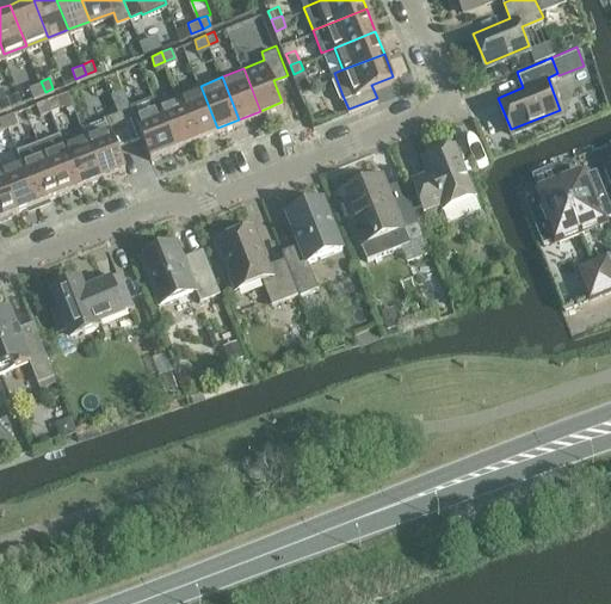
[(45,92),(41,81),(29,85),(34,96),(45,92)]
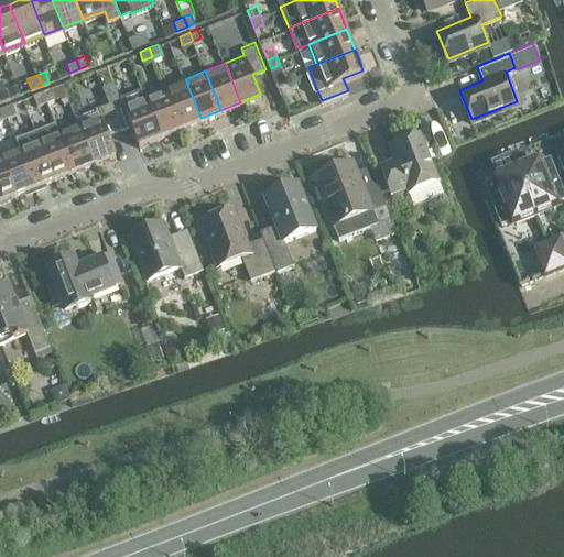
[(164,87),(180,126),(201,118),(185,79),(164,87)]
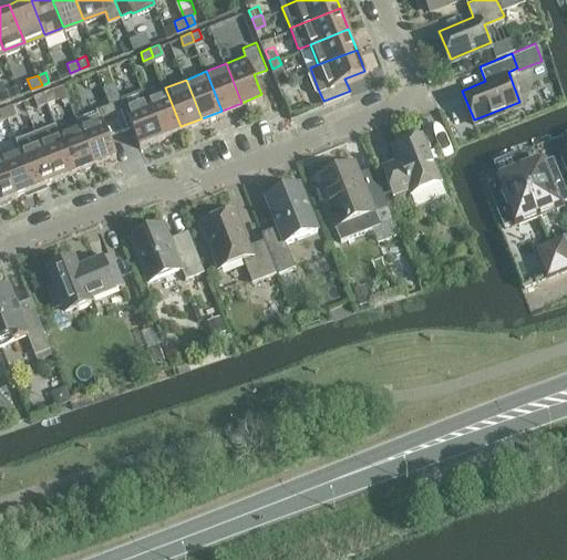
[(7,87),(0,90),(0,99),(0,101),(10,96),(7,87)]
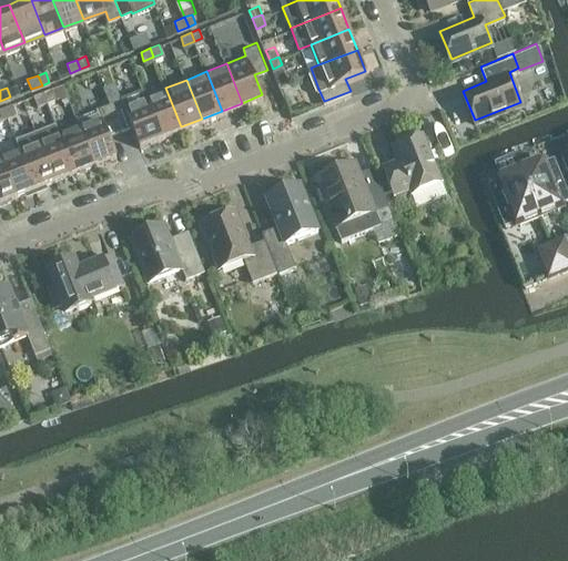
[(48,100),(56,98),(52,88),(44,90),(48,100)]
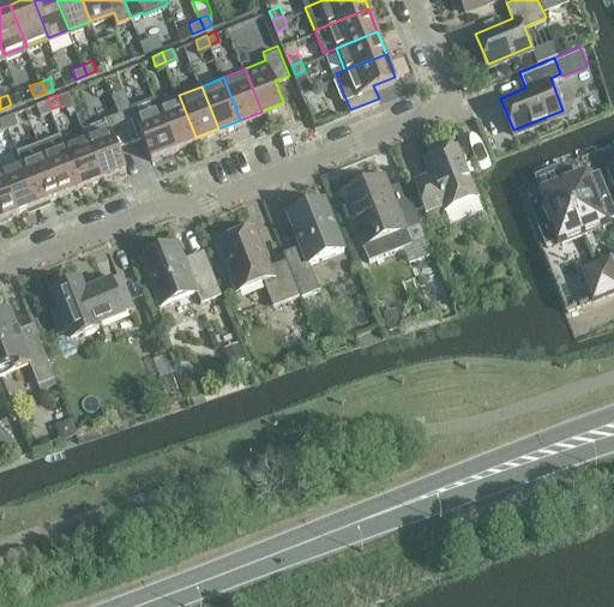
[(157,104),(174,146),(196,137),(179,95),(157,104)]
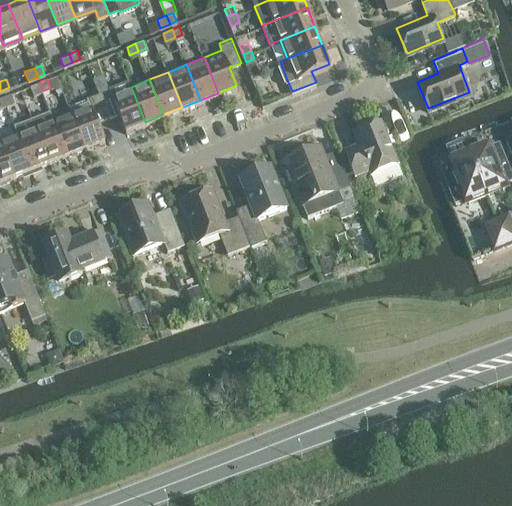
[(43,90),(40,81),(30,85),(33,93),(43,90)]
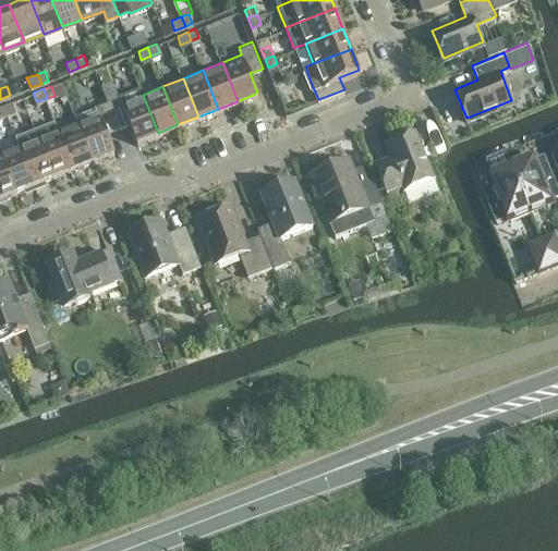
[(108,99),(119,126),(130,121),(138,141),(158,133),(143,95),(124,102),(121,94),(108,99)]
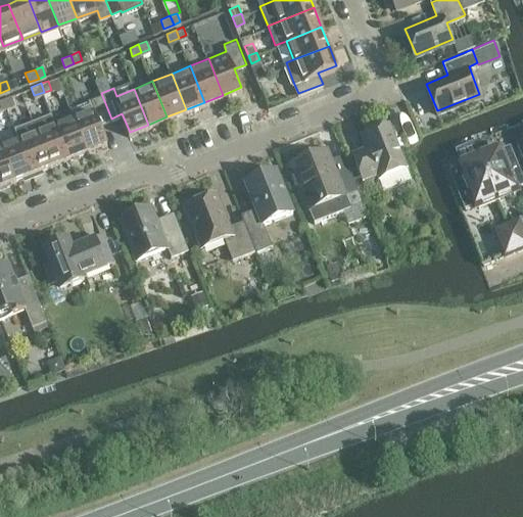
[(111,119),(101,93),(90,98),(89,98),(72,105),(75,112),(88,148),(107,140),(100,123),(111,119)]
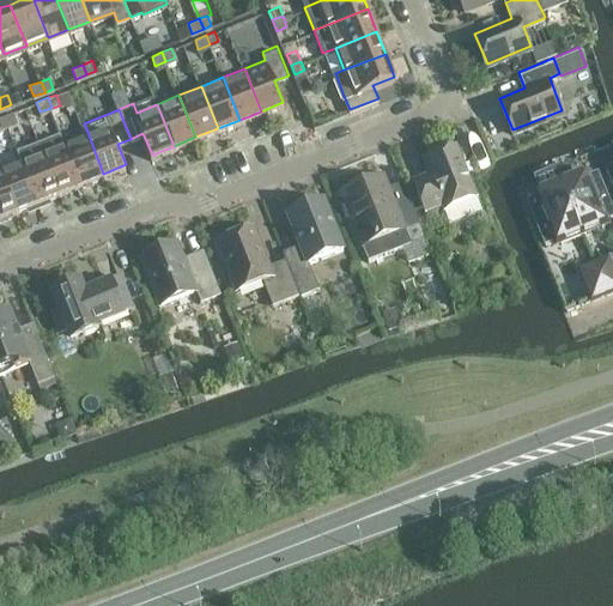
[(7,126),(17,121),(14,110),(2,115),(7,126)]
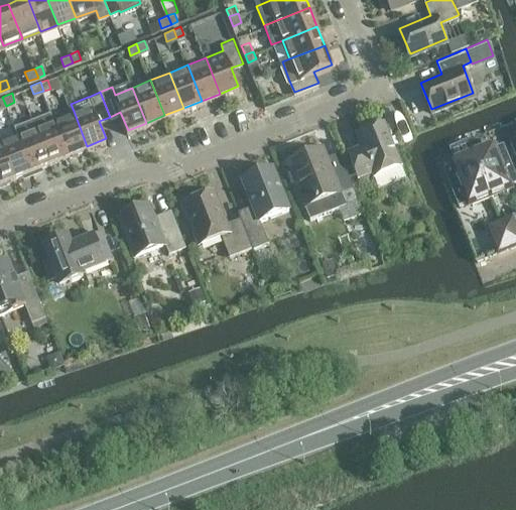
[(69,153),(54,118),(51,111),(32,118),(49,161),(69,153)]
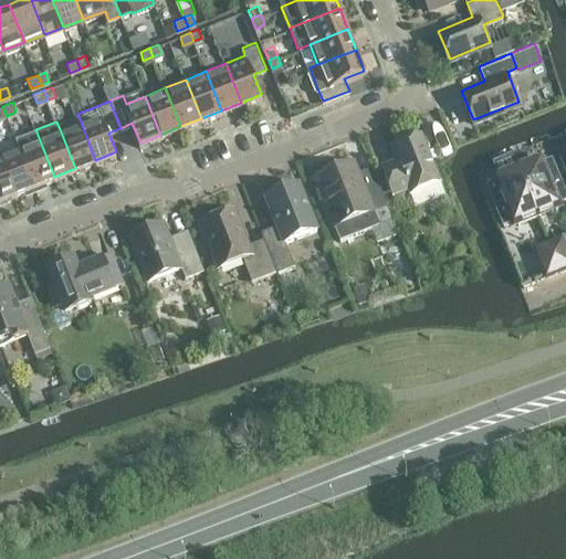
[(95,160),(81,122),(60,129),(75,168),(95,160)]
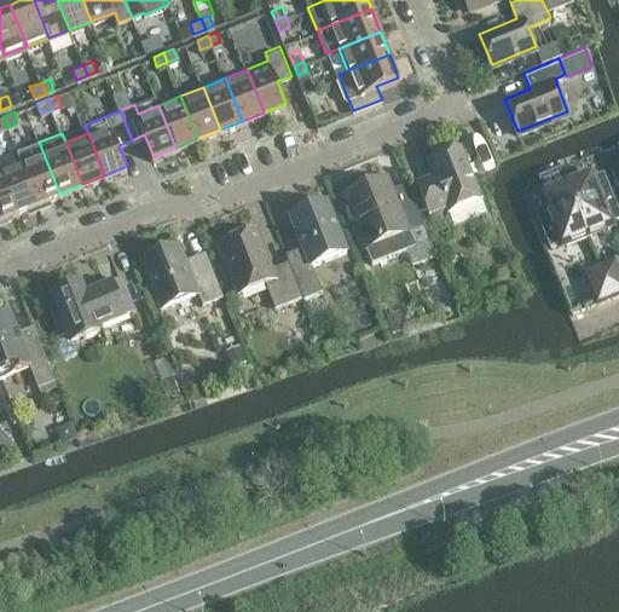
[(17,150),(21,160),(38,202),(59,194),(39,142),(17,150)]
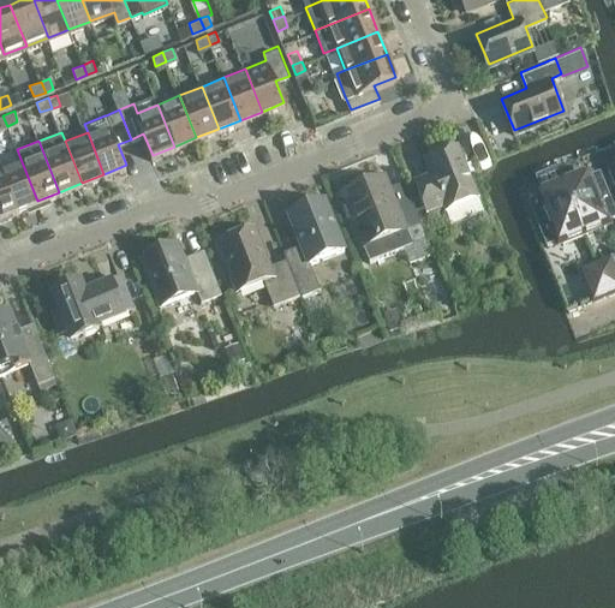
[(443,203),(451,220),(483,208),(459,143),(431,154),(434,164),(429,166),(430,171),(415,178),(427,209),(443,203)]
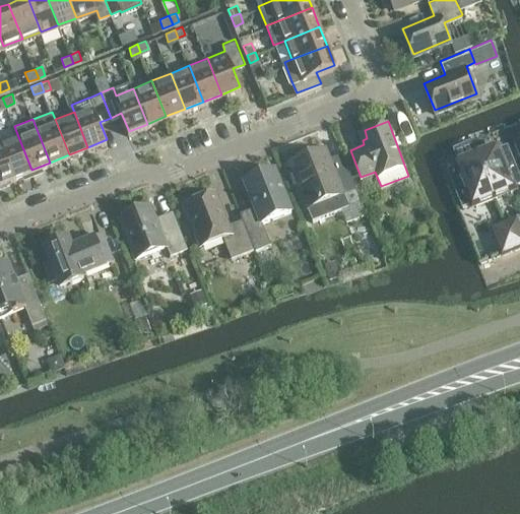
[(0,140),(0,146),(12,177),(31,170),(17,134),(0,140)]
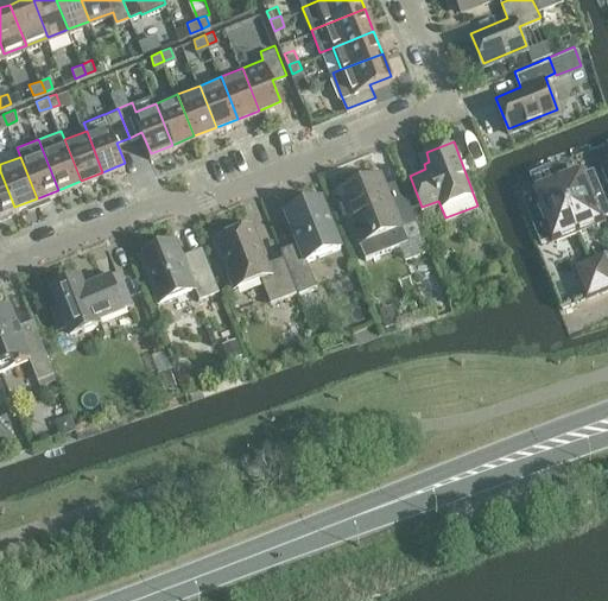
[(556,177),(577,229),(599,221),(597,219),(601,217),(600,215),(607,210),(607,204),(593,168),(582,172),(581,169),(577,171),(577,169),(556,177)]
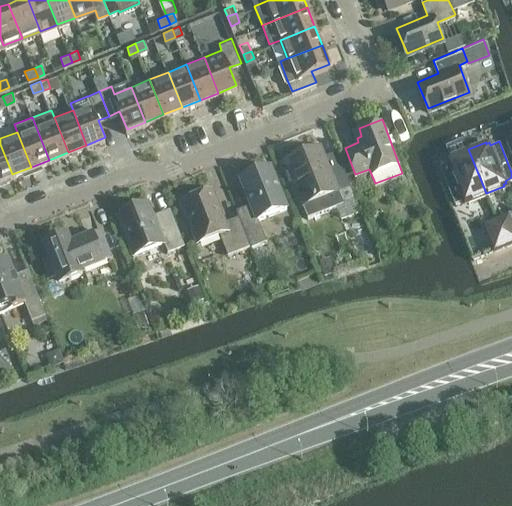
[(308,215),(356,195),(346,171),(333,176),(320,143),(285,157),(308,215)]
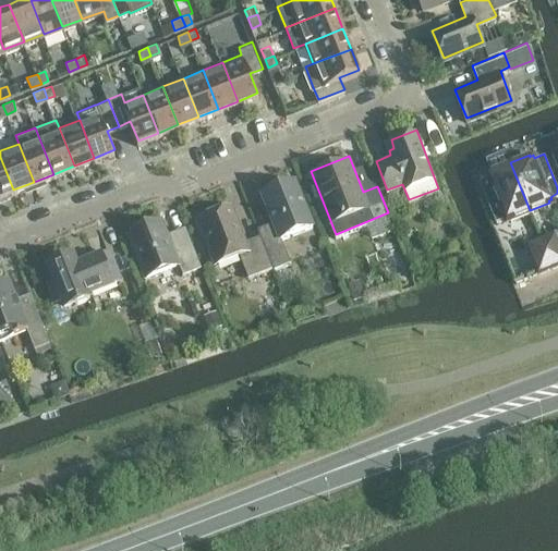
[(0,195),(13,190),(0,157),(0,195)]
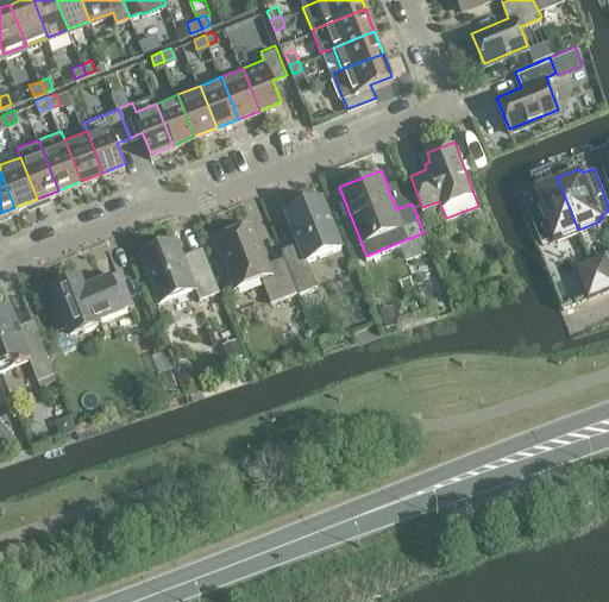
[(525,196),(541,239),(552,234),(553,238),(557,237),(558,238),(578,230),(557,177),(532,188),(532,190),(528,192),(529,194),(525,196)]
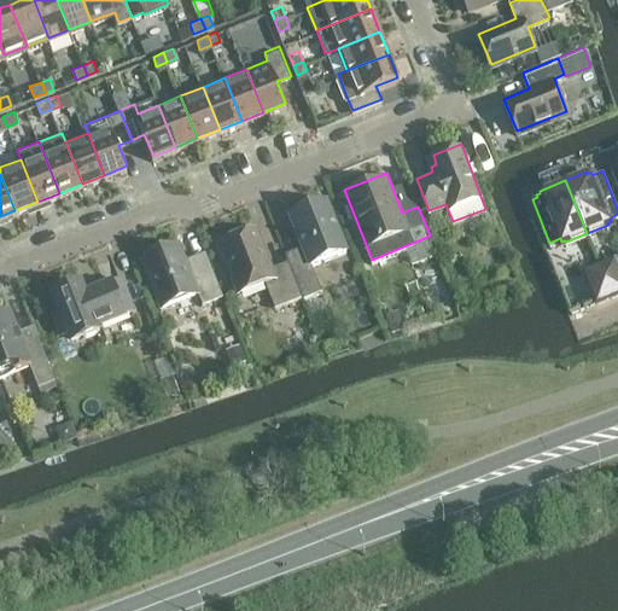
[(285,250),(303,295),(321,287),(312,261),(345,246),(326,197),(290,211),(302,243),(285,250)]
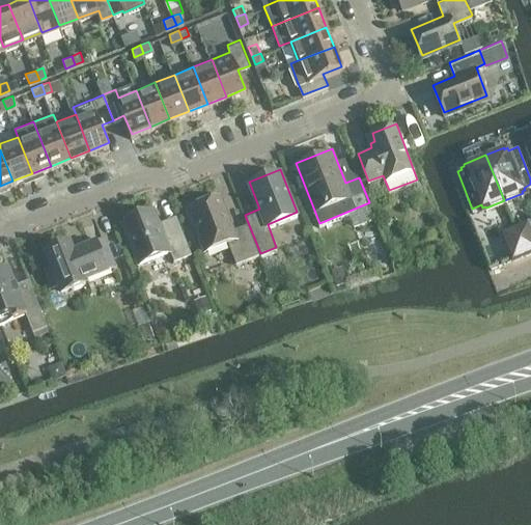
[(188,206),(204,249),(227,240),(236,261),(259,252),(247,222),(233,227),(220,194),(188,206)]
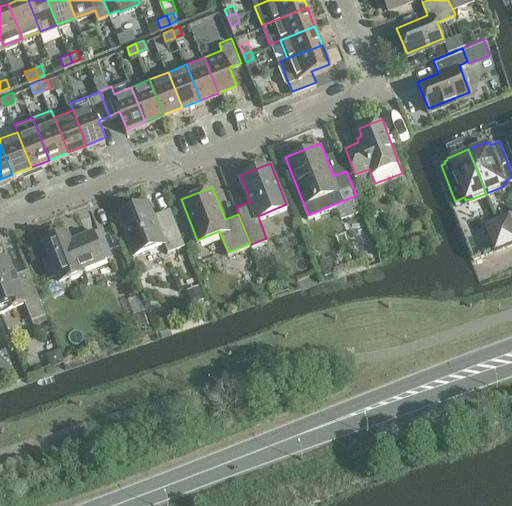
[(117,211),(133,252),(164,240),(167,249),(185,242),(171,209),(157,215),(154,213),(148,199),(117,211)]
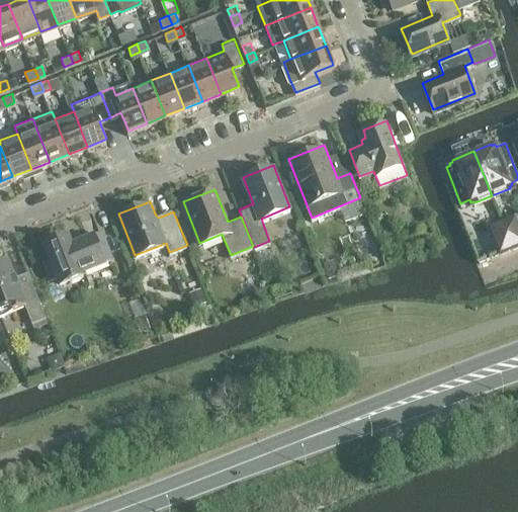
[(517,244),(517,221),(515,215),(502,220),(513,246),(517,244)]
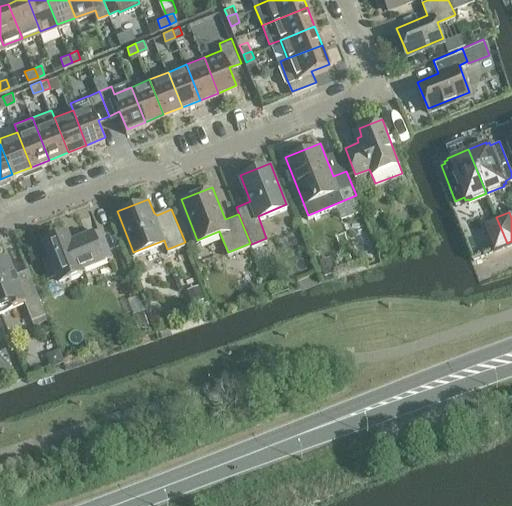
[(507,243),(496,217),(483,223),(494,248),(507,243)]
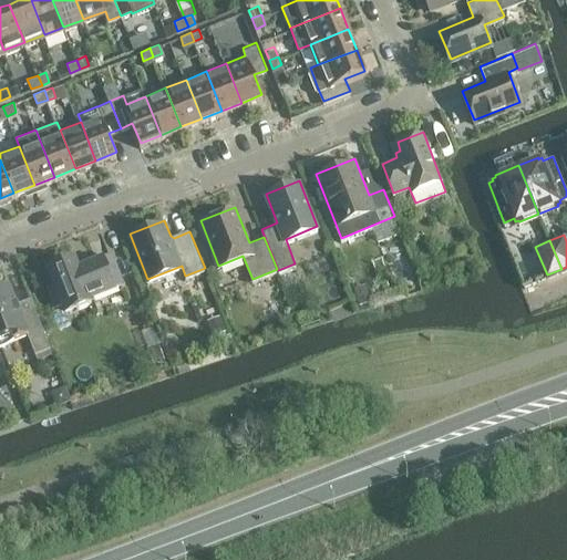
[(63,304),(74,300),(76,306),(91,299),(90,297),(123,283),(111,252),(78,266),(74,256),(49,267),(55,284),(49,288),(54,303),(62,300),(63,304)]
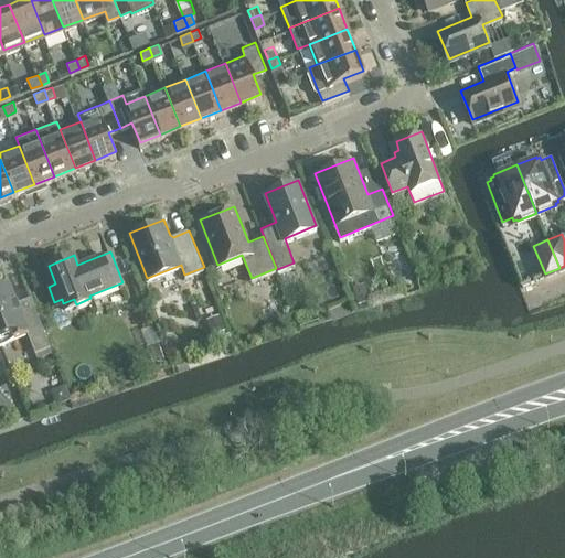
[(364,279),(351,283),(356,300),(370,296),(364,279)]
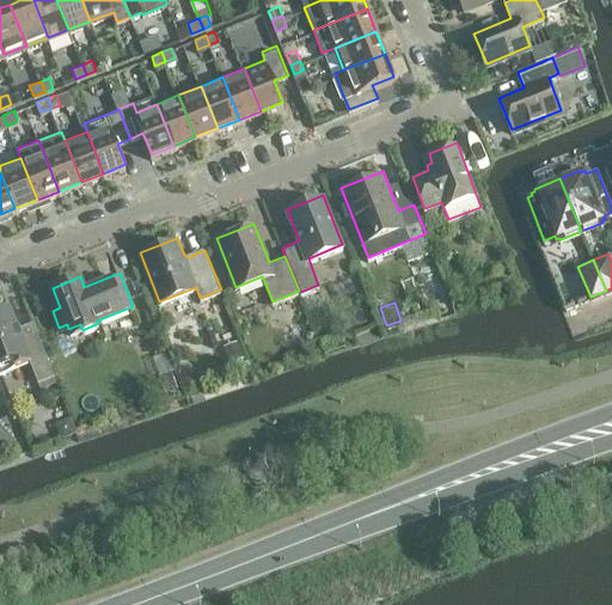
[(0,309),(0,367),(1,370),(30,359),(38,379),(54,373),(36,329),(22,335),(10,305),(0,309)]
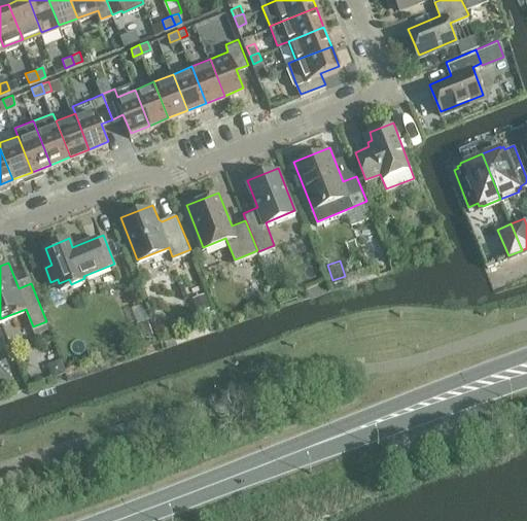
[(205,291),(192,296),(199,309),(210,305),(205,291)]
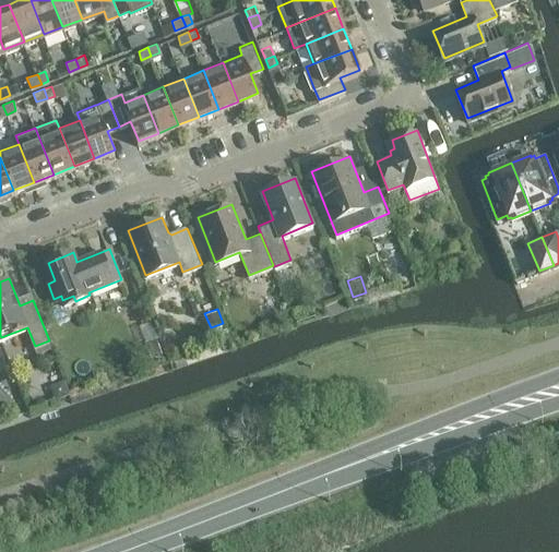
[(157,337),(146,342),(152,355),(162,350),(157,337)]
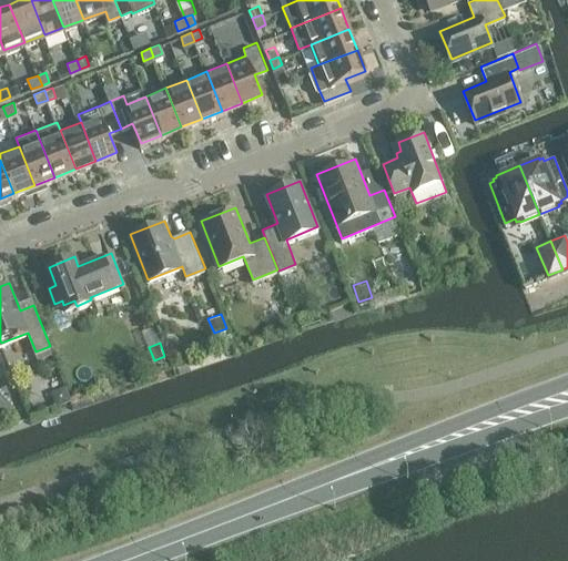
[(66,384),(52,389),(58,404),(71,398),(66,384)]
